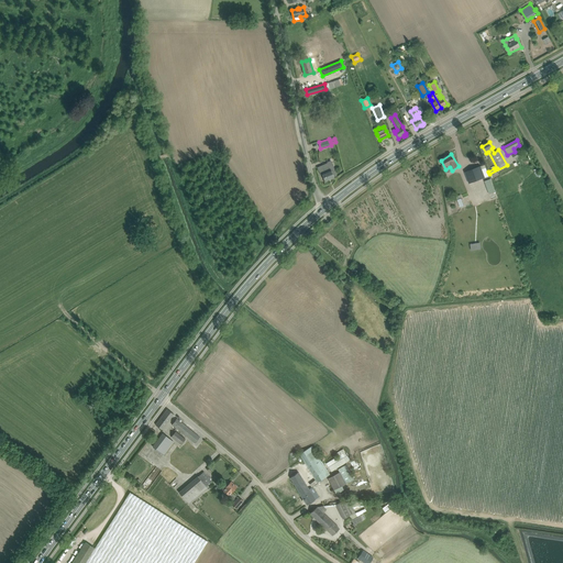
[(322,168),(319,170),(321,174),(322,175),(326,181),(334,177),(333,176),(337,175),(332,167),(330,168),(328,164),(321,166),(322,168)]
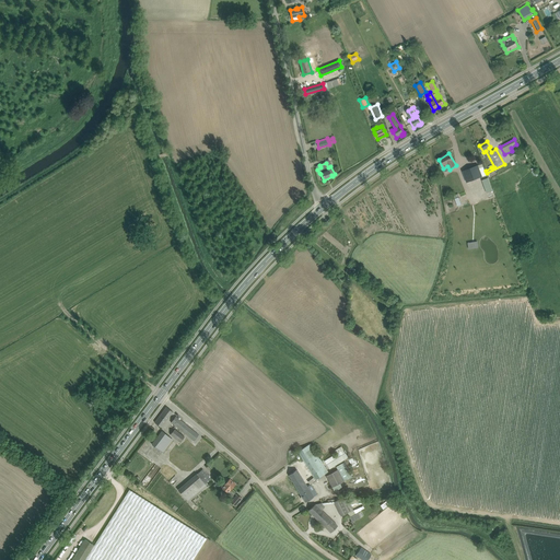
[(463,171),(467,183),(482,176),(479,168),(483,166),(482,164),(478,165),(463,171)]
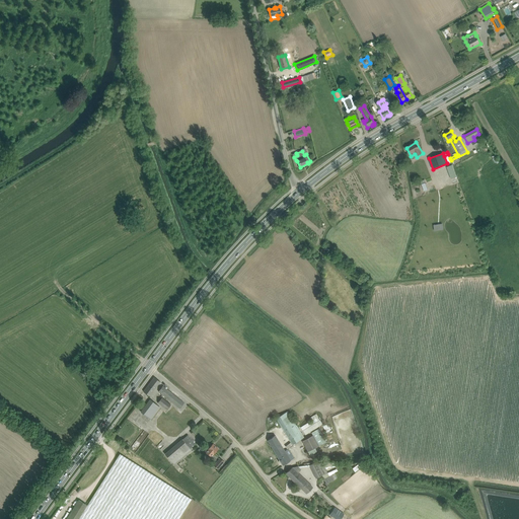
[(446,167),(450,178),(456,176),(452,165),(446,167)]
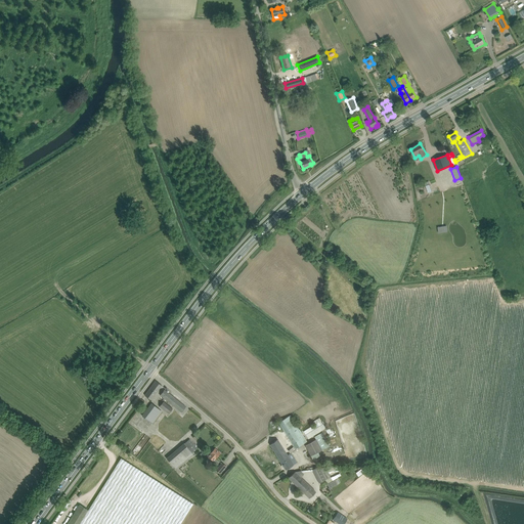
[(150,400),(162,386),(156,381),(144,395),(150,400)]
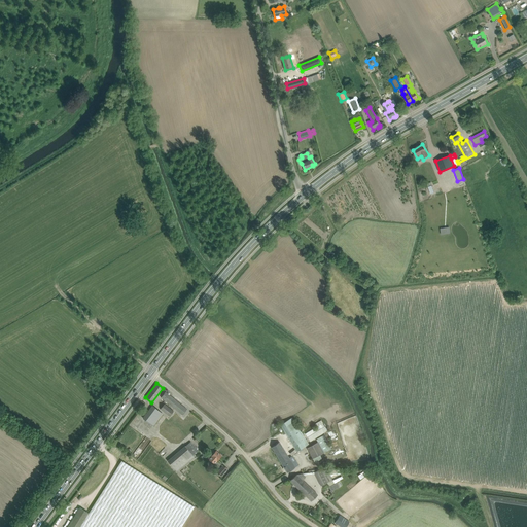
[(182,415),(187,409),(166,391),(161,397),(182,415)]
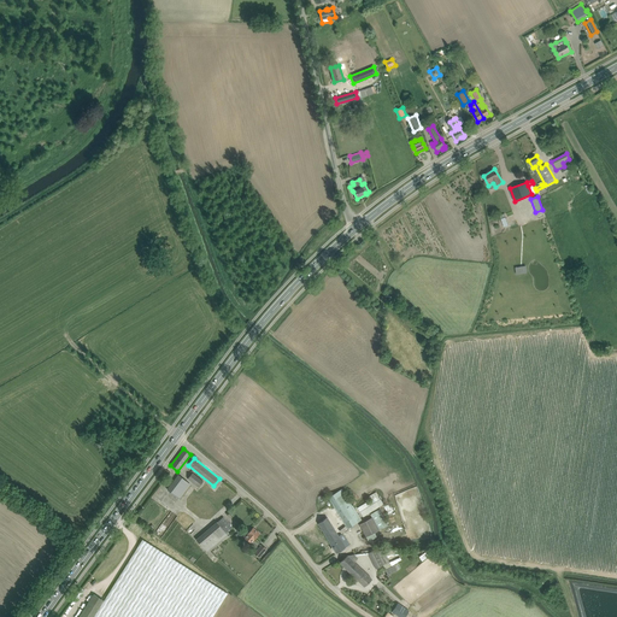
[(204,482),(193,472),(188,479),(199,487),(204,482)]
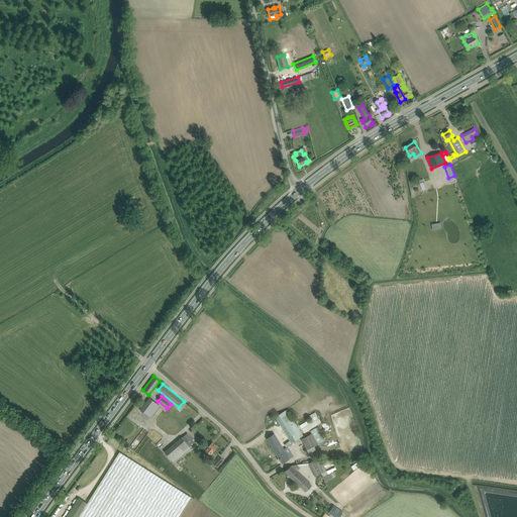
[(160,405),(153,401),(149,398),(140,410),(144,413),(150,418),(160,405)]
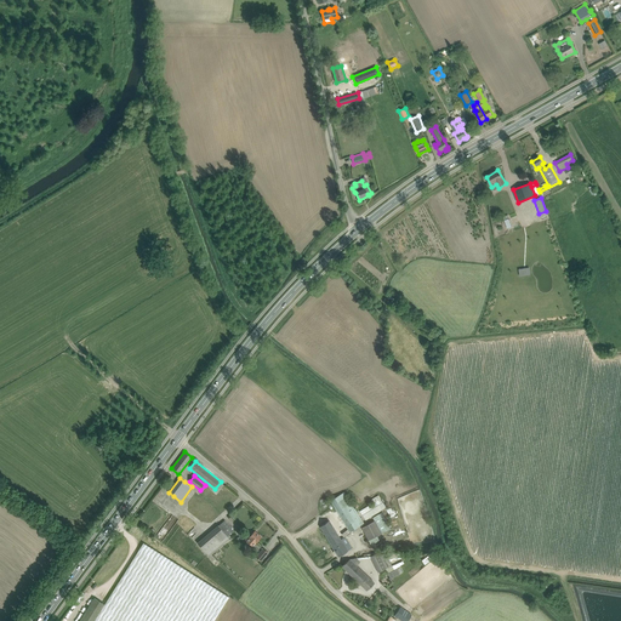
[(351,533),(364,524),(345,493),(330,501),(351,533)]
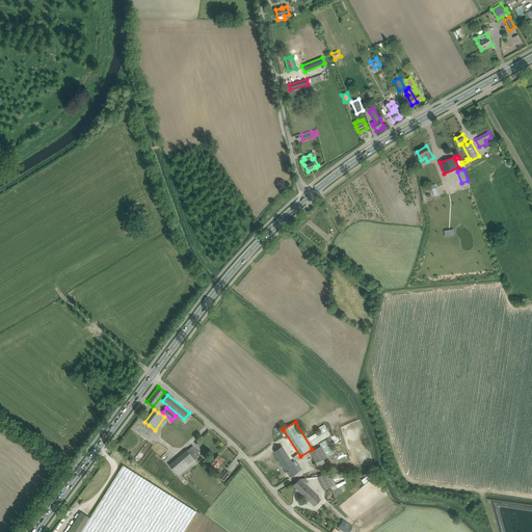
[(308,437),(311,442),(313,446),(330,434),(328,430),(324,424),(318,428),(320,430),(308,437)]
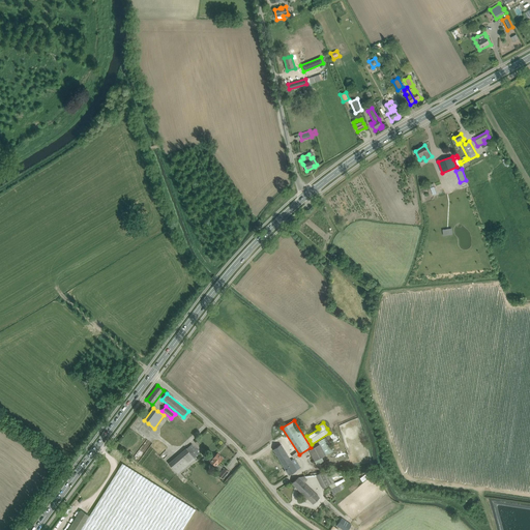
[(329,434),(334,443),(340,441),(334,432),(329,434)]
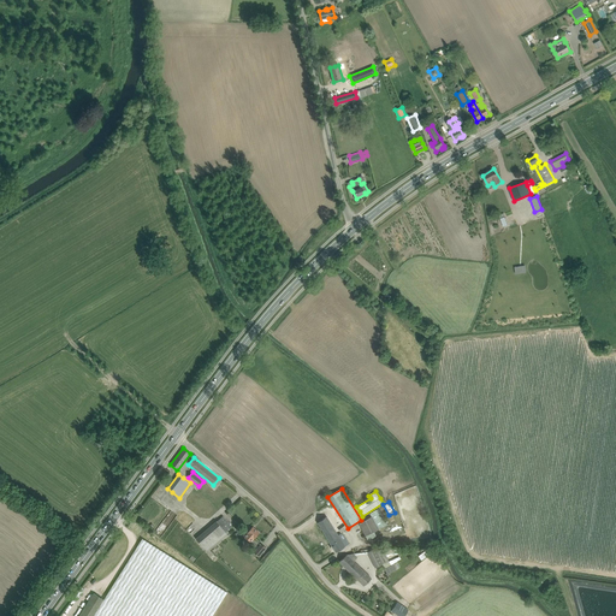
[(366,537),(388,525),(379,508),(369,514),(371,516),(359,523),(366,537)]
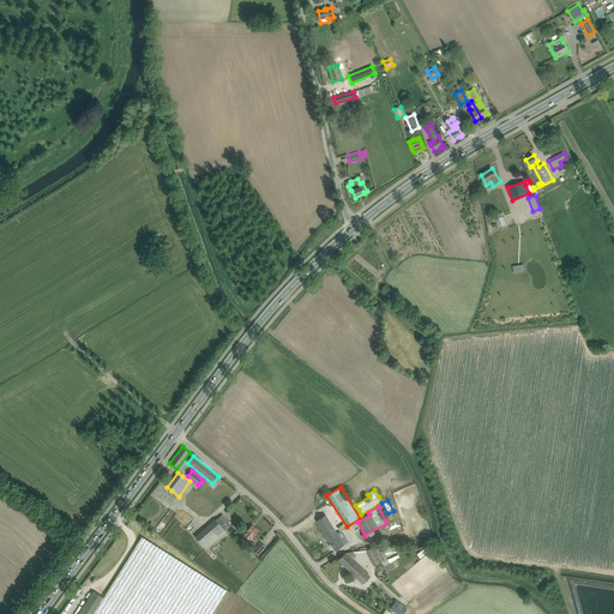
[(216,519),(196,537),(205,549),(226,531),(232,525),(222,515),(216,519)]
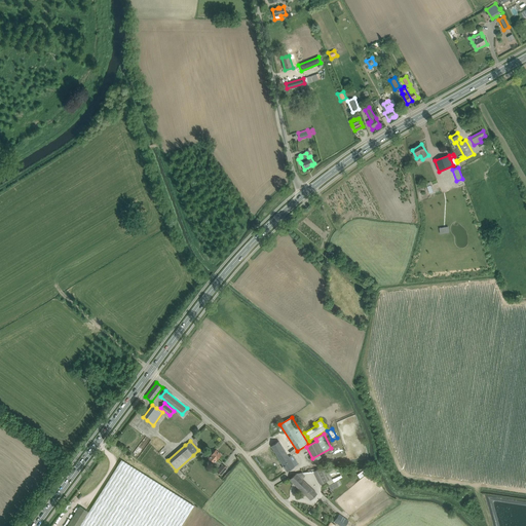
[(279,442),(275,444),(271,446),(287,472),(298,464),(294,457),(291,459),(279,442)]
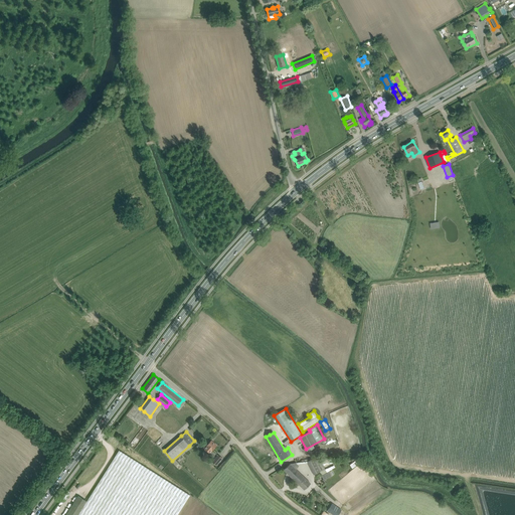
[(212,451),(213,449),(216,446),(211,441),(204,448),(209,453),(212,451)]
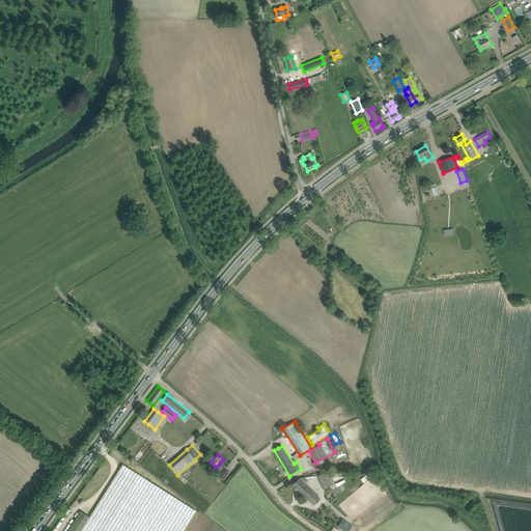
[(183,530),(196,510),(128,467),(122,465),(89,516),(80,530),(183,530)]
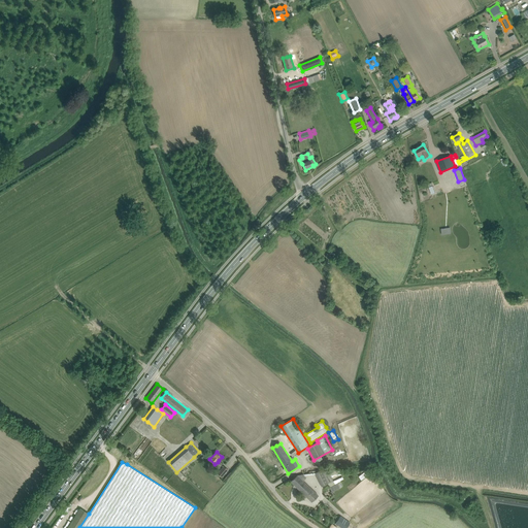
[(224,466),(218,473),(222,476),(228,469),(224,466)]
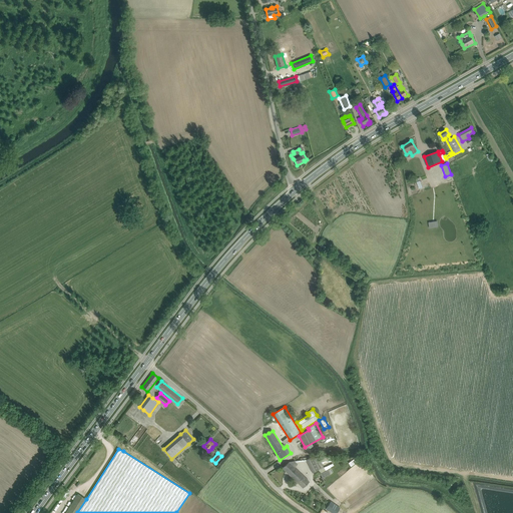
[(333,463),(324,468),(321,462),(329,462),(328,458),(320,458),(319,457),(312,457),(307,460),(313,472),(318,469),(320,474),(328,470),(328,469),(334,466),(333,463)]
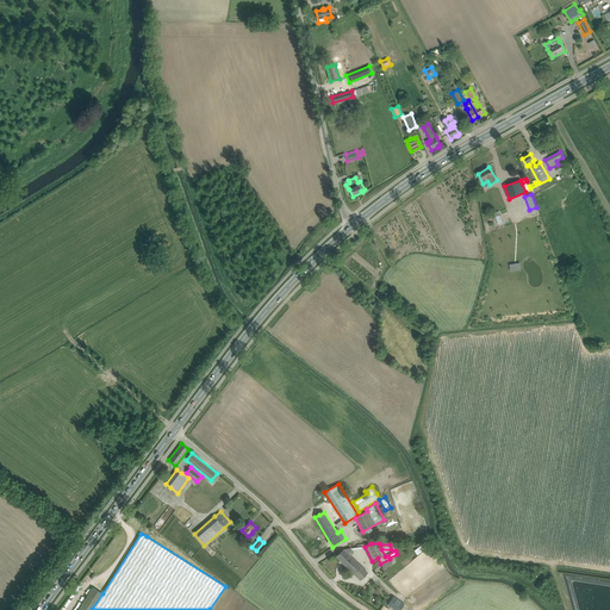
[(343,548),(340,552),(336,556),(360,580),(368,572),(343,548)]
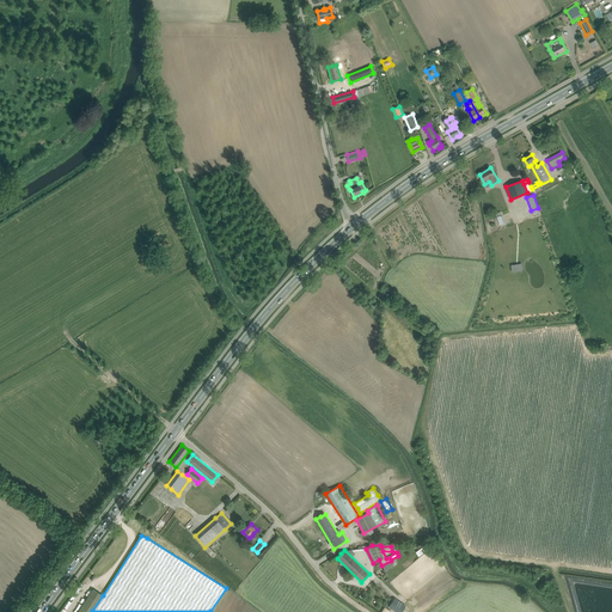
[(391,561),(383,565),(385,570),(393,565),(391,561)]
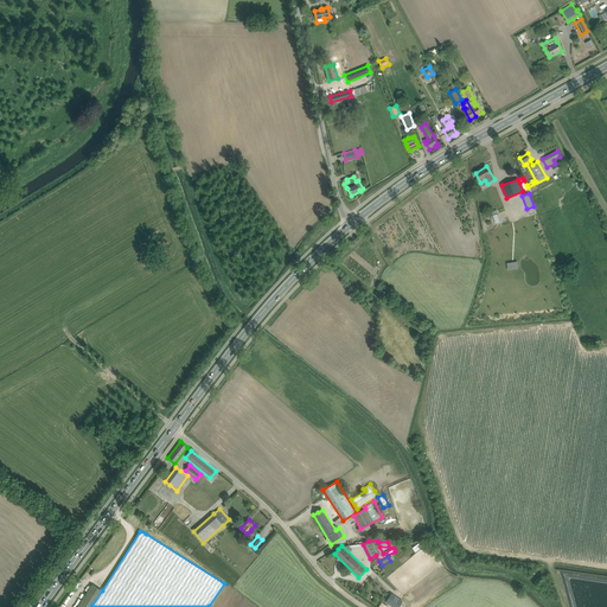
[(93,585),(77,606),(91,606),(102,590),(93,585)]
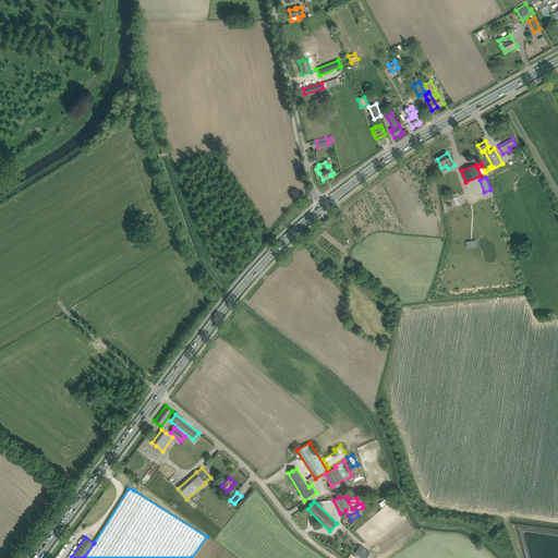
[(361,545),(359,548),(355,553),(363,557),(365,557),(371,553),(361,545)]
